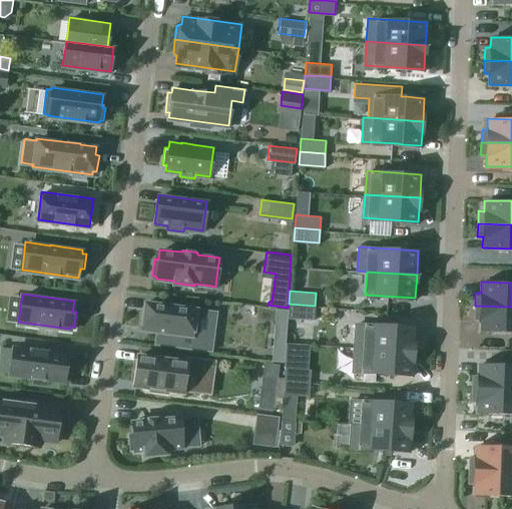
[(144,302),(141,329),(157,331),(155,342),(211,349),(216,311),(196,308),(174,305),(173,305),(165,304),(164,304),(144,302)]
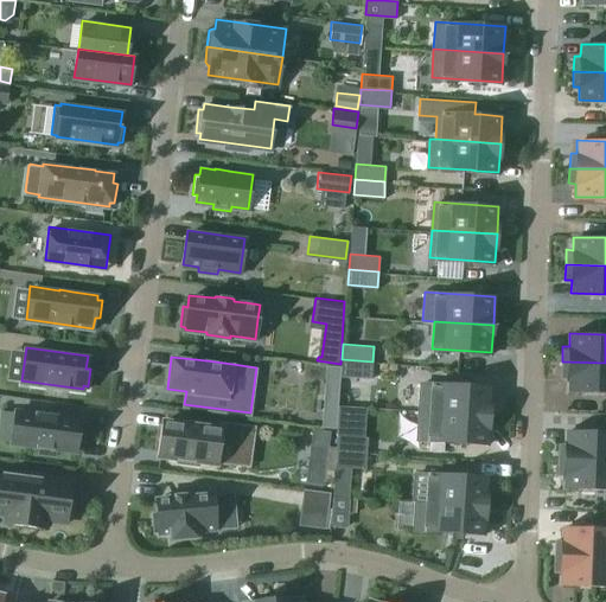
[(372,362),(342,359),(342,375),(371,377),(372,362)]
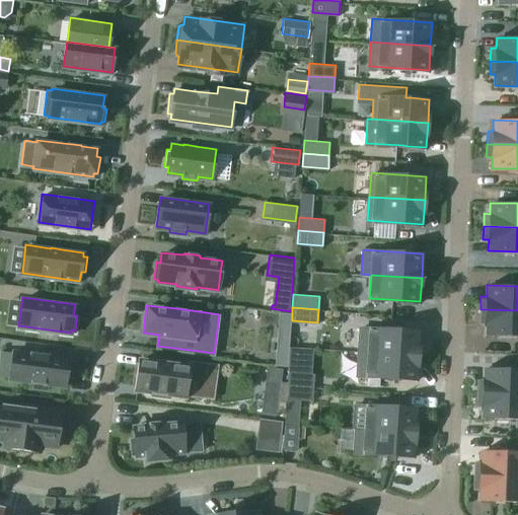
[(479,322),(486,322),(485,334),(517,335),(517,310),(481,309),(479,322)]
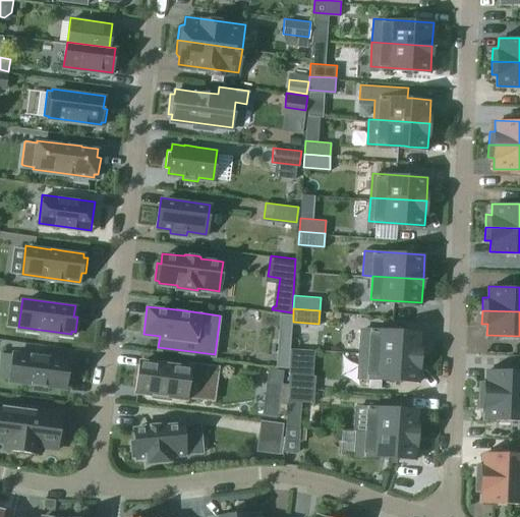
[(292,313),(280,312),(278,337),(290,337),(292,313)]
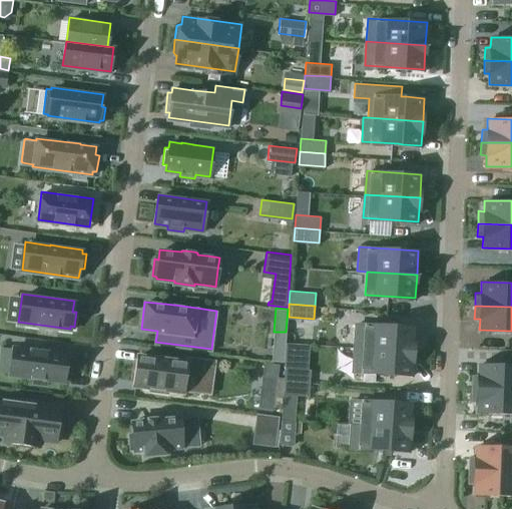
[(415,327),(356,323),(354,346),(414,351),(415,327)]
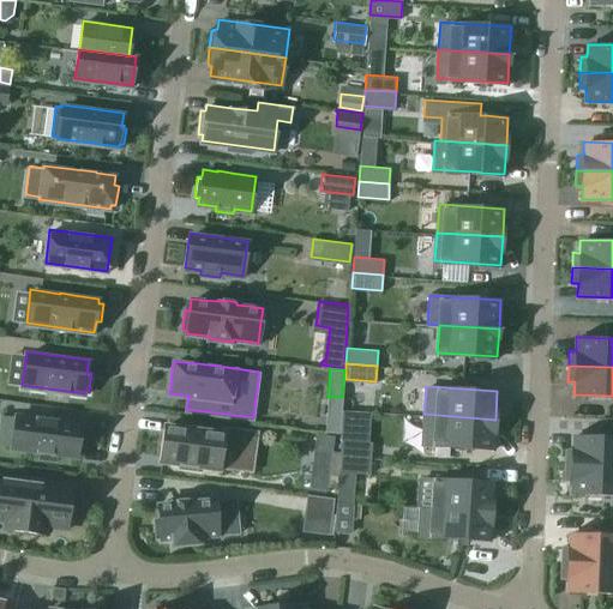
[(80,422),(17,412),(17,416),(2,414),(0,426),(14,428),(12,446),(77,456),(78,444),(84,445),(86,426),(80,426),(80,422)]
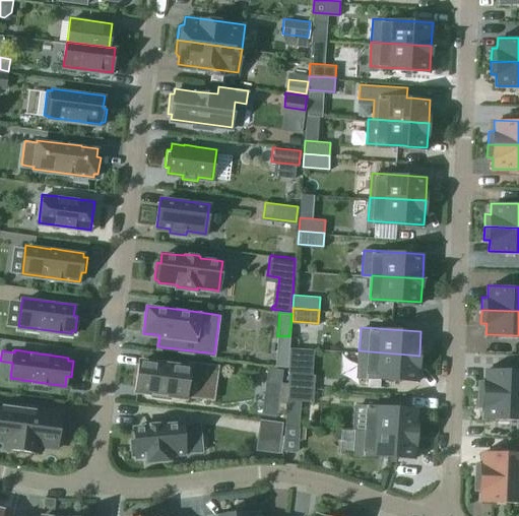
[(419,356),(359,350),(358,375),(417,379),(419,356)]
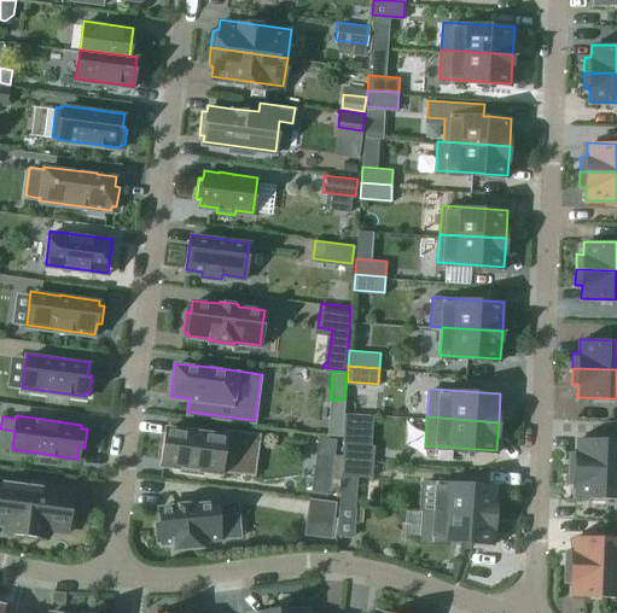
[(245,450),(248,430),(225,426),(225,435),(199,431),(188,430),(166,427),(162,461),(181,465),(180,470),(203,472),(203,467),(221,470),(225,447),(245,450)]
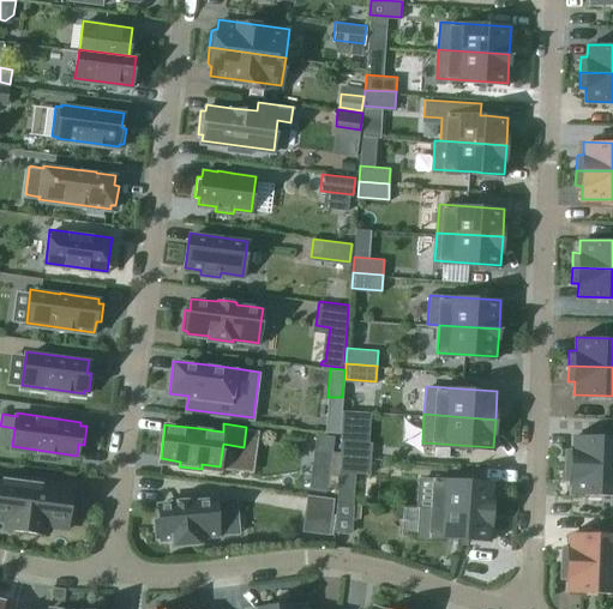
[(316,448),(313,466),(330,469),(330,475),(337,475),(338,470),(338,454),(338,451),(332,451),(335,434),(318,432),(316,448)]
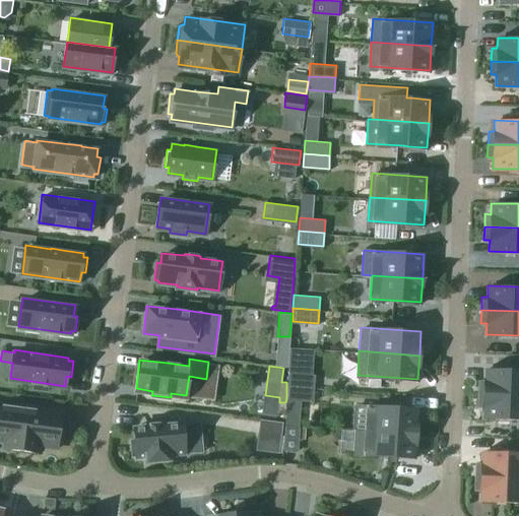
[(518,370),(484,369),(483,380),(478,380),(478,392),(518,394),(518,370)]
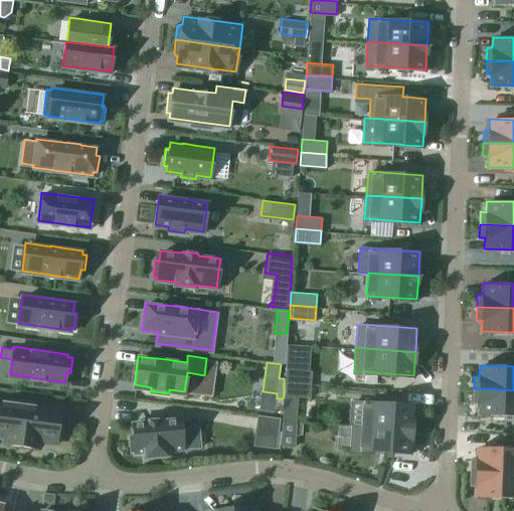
[(286,368),(285,381),(311,383),(312,370),(286,368)]
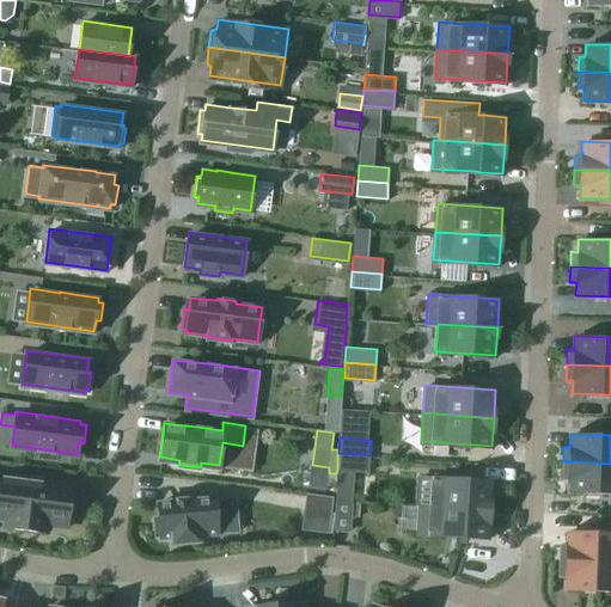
[(368,471),(370,455),(338,453),(338,468),(354,470),(368,471)]
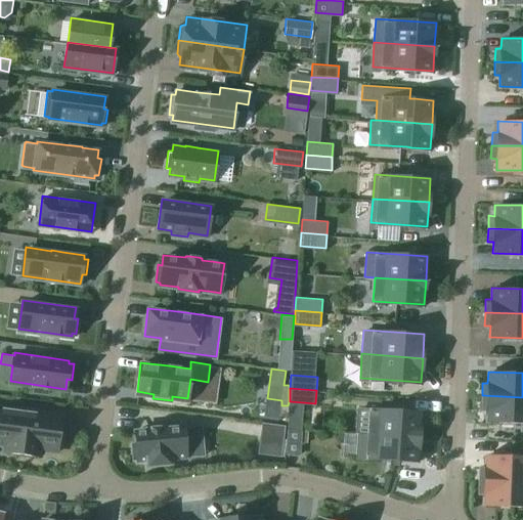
[(486,408),(486,420),(522,421),(522,397),(482,395),(481,408),(486,408)]
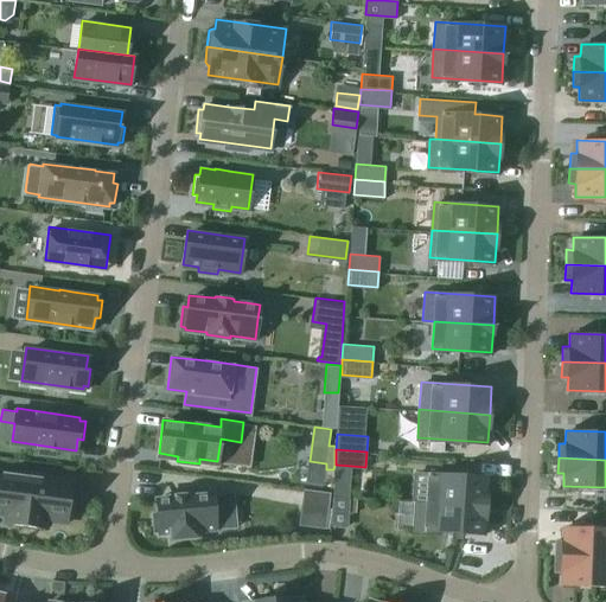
[(333,495),(349,497),(351,466),(336,465),(333,495)]
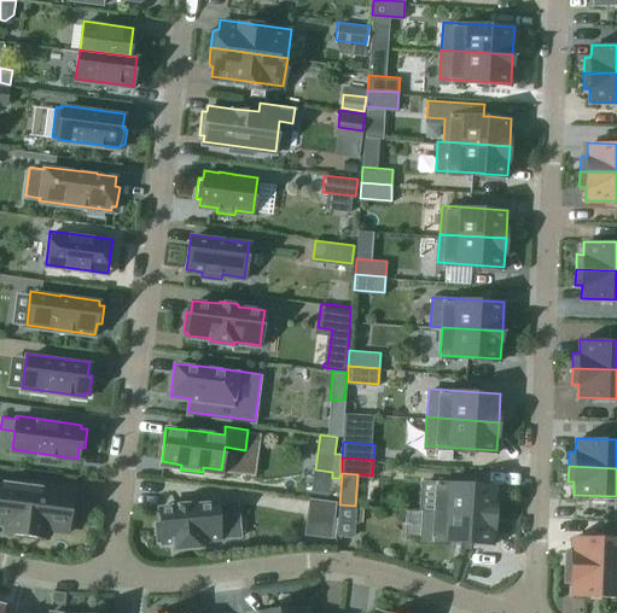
[(74,489),(0,479),(0,520),(6,521),(5,530),(46,536),(47,527),(68,530),(74,489)]
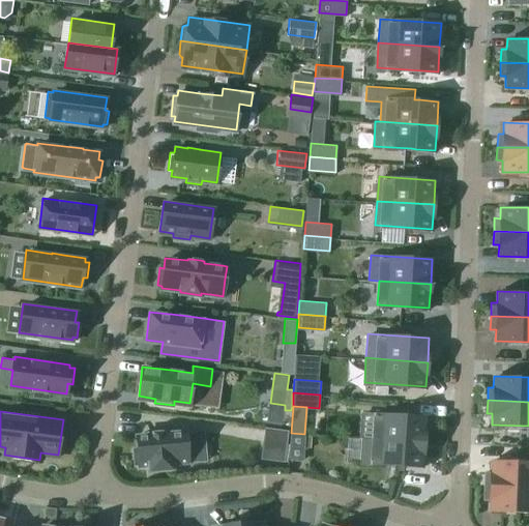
[(424,440),(425,416),(375,412),(373,436),(424,440)]
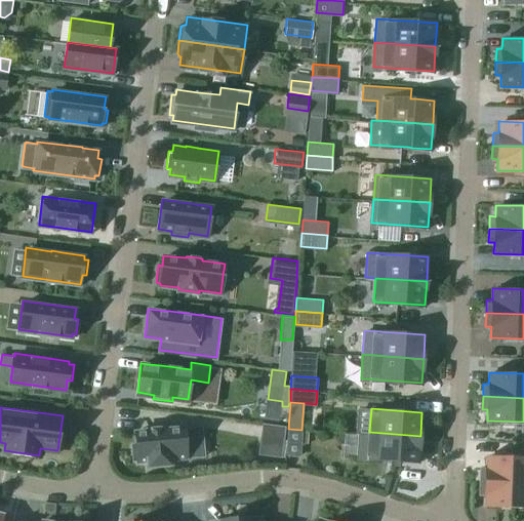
[(285,425),(264,422),(262,436),(283,439),(285,425)]
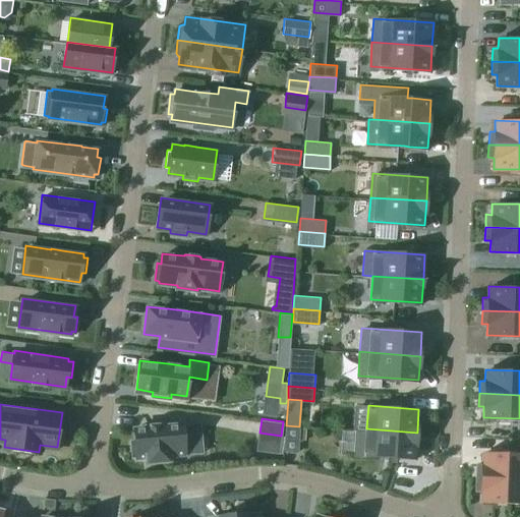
[(170,459),(169,454),(185,453),(184,440),(201,438),(200,422),(183,423),(183,422),(162,424),(162,423),(146,425),(134,426),(135,439),(131,439),(132,455),(136,455),(136,457),(156,455),(156,461),(170,459)]
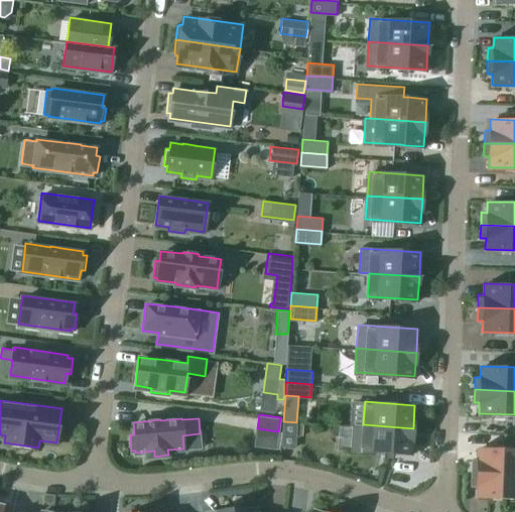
[(352,449),(411,453),(413,428),(363,424),(354,424),(352,449)]
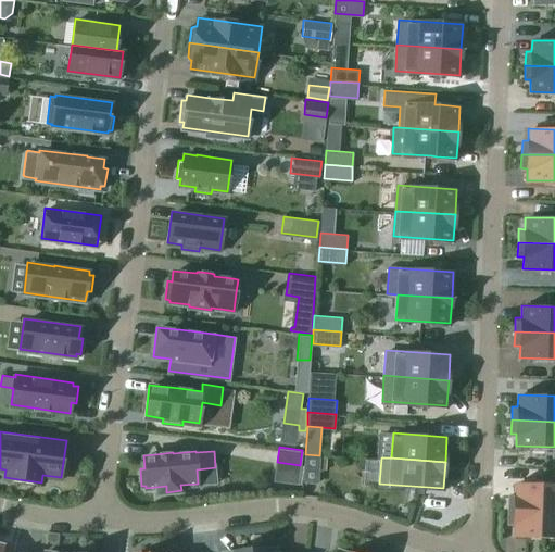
[(554,484),(515,483),(514,494),(508,494),(507,509),(554,510),(554,484)]
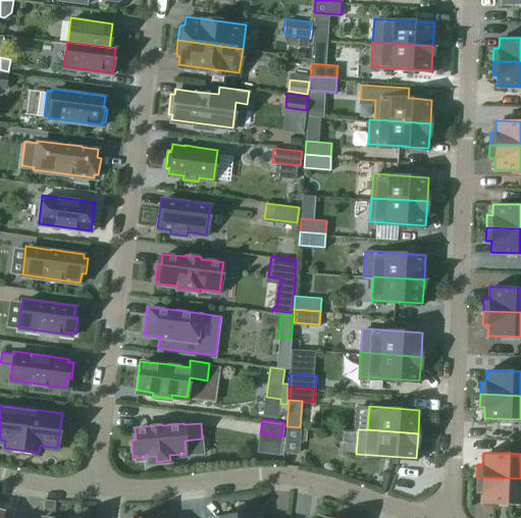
[(520,478),(476,477),(476,490),(481,490),(481,502),(520,503),(520,478)]
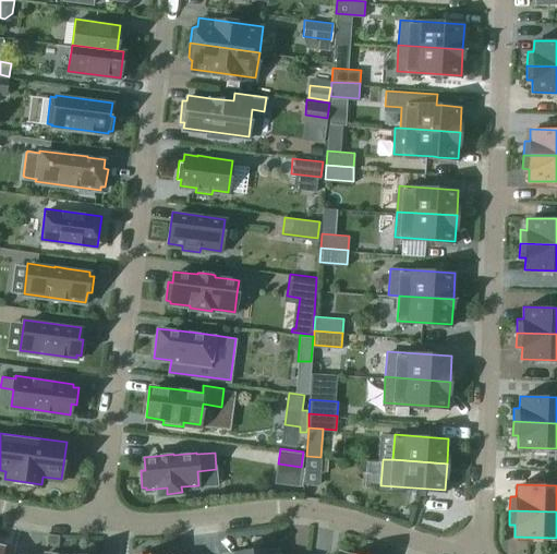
[(0,553),(9,553),(11,545),(0,542),(0,553)]
